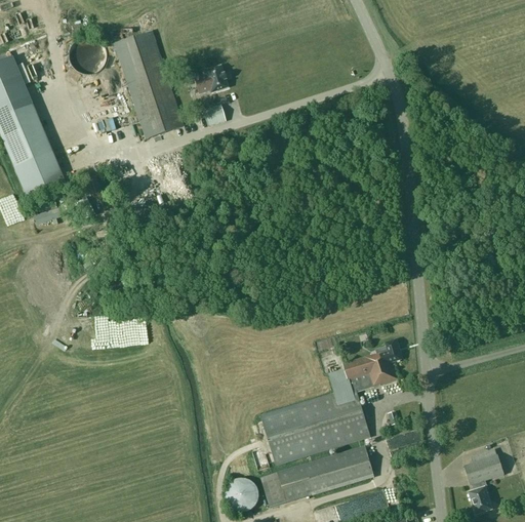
[(0,57),(14,54),(18,73),(36,69),(22,10),(0,15),(0,57)]
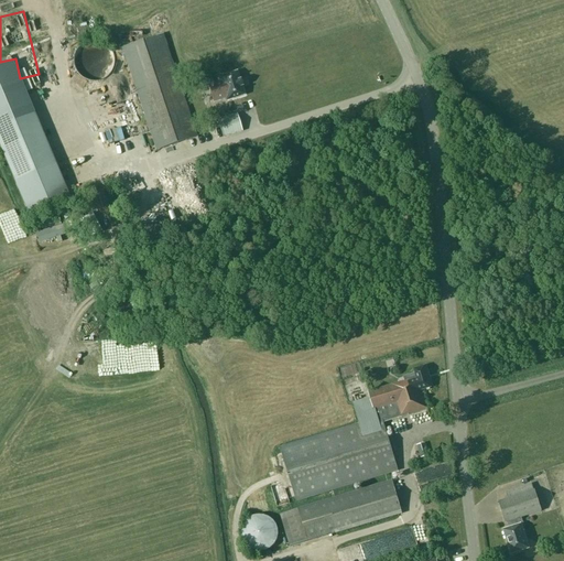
[(155,147),(195,133),(161,32),(121,45),(155,147)]
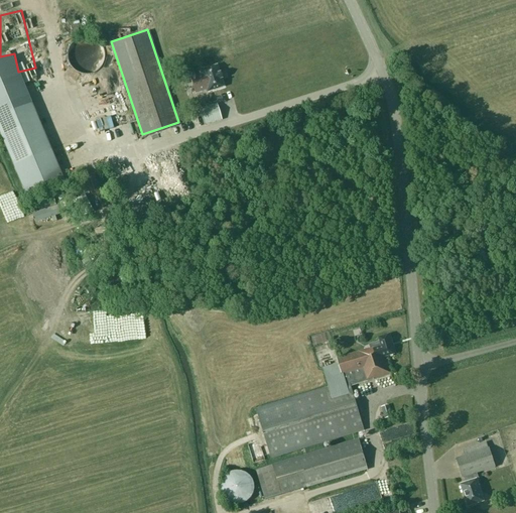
[(201,72),(190,75),(196,91),(207,88),(207,90),(223,84),(221,77),(222,77),(220,71),(219,71),(216,62),(200,69),(201,72)]
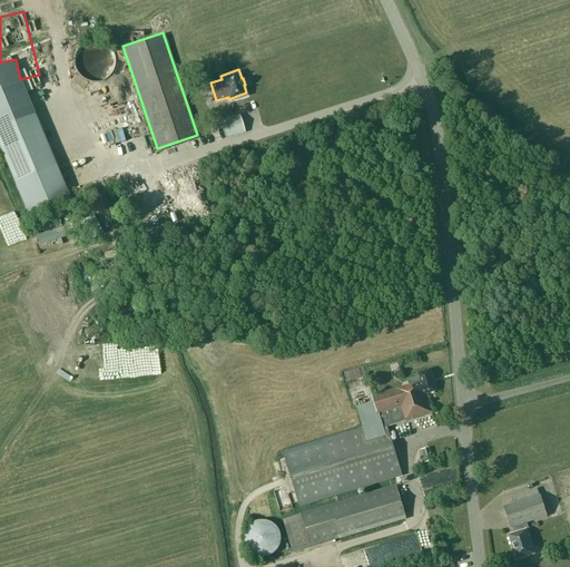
[(0,150),(27,212),(69,194),(32,111),(0,125),(0,150)]
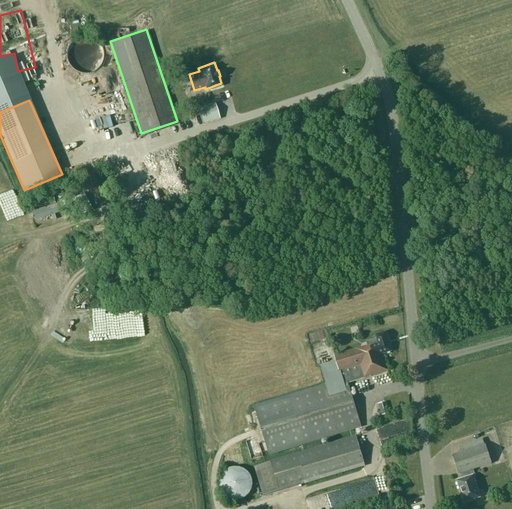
[(202,122),(219,116),(214,101),(197,106),(202,122)]
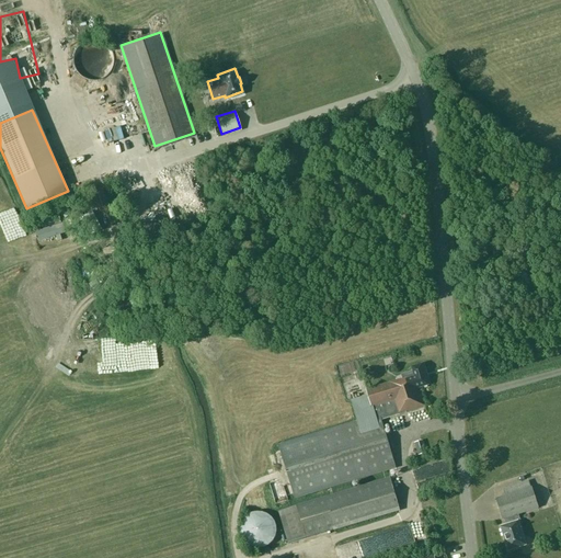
[(60,220),(57,211),(38,215),(42,225),(60,220)]
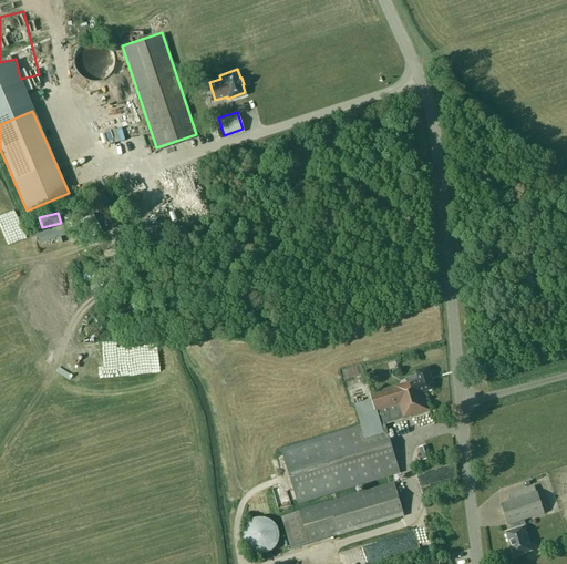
[(41,229),(38,219),(28,223),(31,233),(39,229),(41,236),(63,229),(61,224),(41,229)]
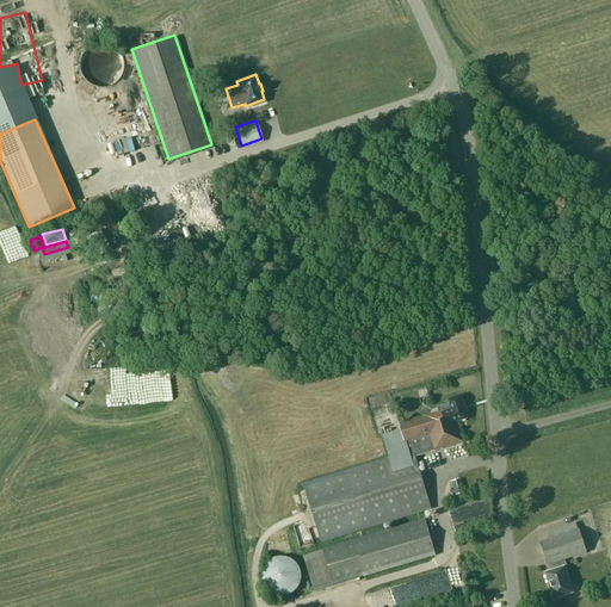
[(36,271),(55,267),(53,258),(35,261),(36,271)]
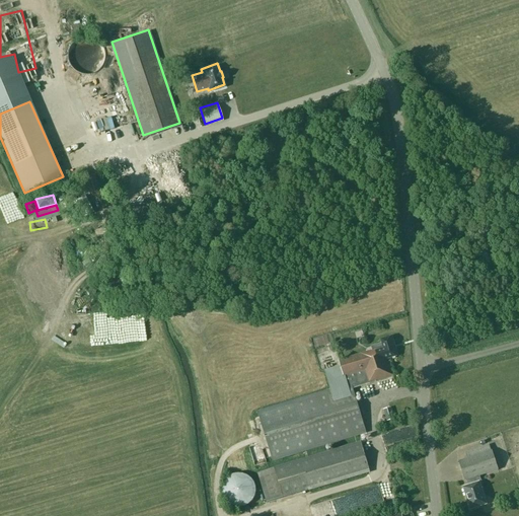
[(387,357),(395,354),(389,335),(380,338),(381,342),(370,345),(372,349),(339,359),(340,363),(324,367),(330,387),(257,410),(273,459),(366,431),(353,386),(393,374),(387,357)]
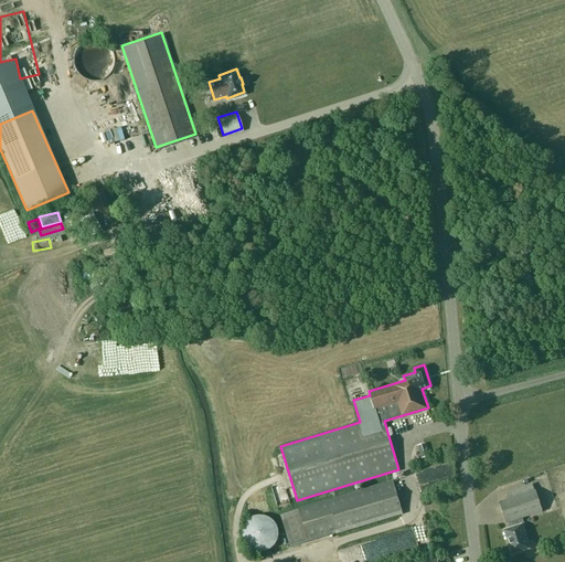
[(514,399),(513,393),(498,396),(499,402),(514,399)]
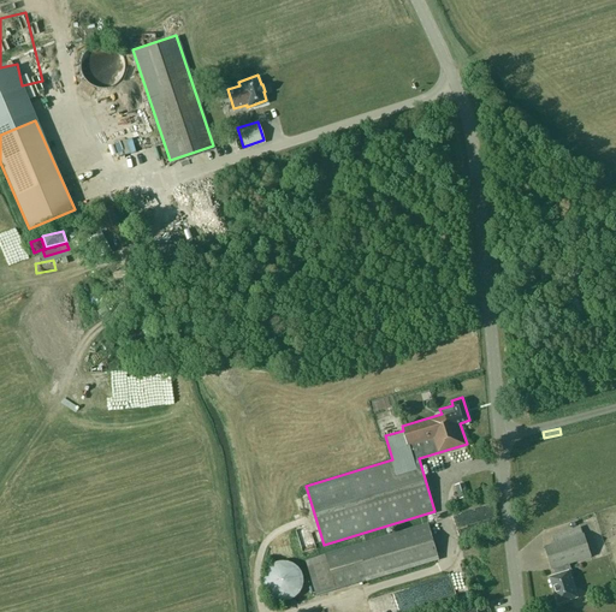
[(460,498),(468,495),(463,481),(455,483),(460,498)]
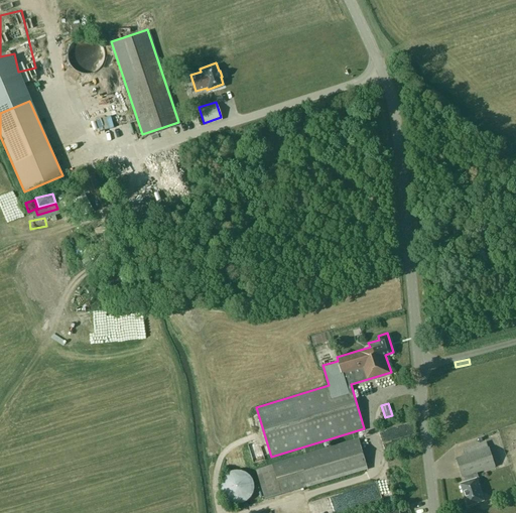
[(266,498),(367,467),(359,437),(257,469),(266,498)]
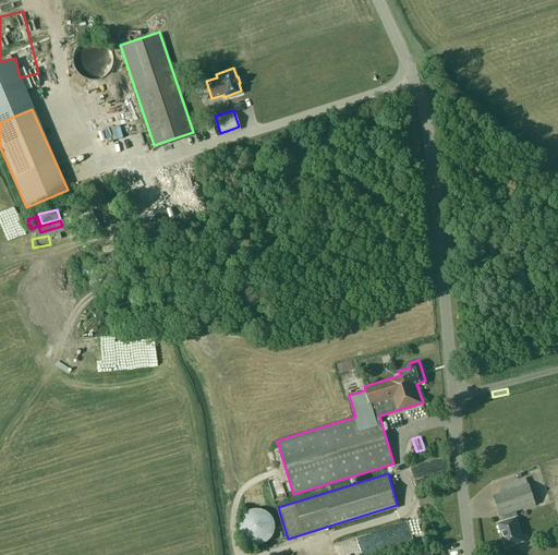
[(505,546),(523,540),(516,517),(517,516),(514,509),(535,504),(528,483),(493,494),(499,515),(504,514),(506,519),(497,522),(505,546)]
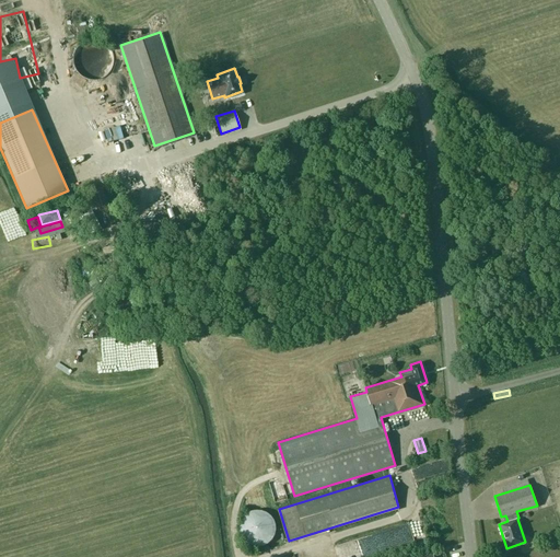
[(276,524),(276,522),(275,521),(275,520),(273,519),(272,517),(271,515),(270,514),(269,513),(268,512),(266,511),(265,511),(264,510),(261,510),(260,510),(258,510),(257,510),(255,510),(254,510),(253,510),(252,511),(249,512),(248,513),(246,514),(245,515),(244,517),(243,518),(243,519),(242,520),(242,521),(241,522),(241,524),(241,525),(240,526),(240,529),(241,531),(241,532),(241,533),(242,535),(243,536),(243,537),(245,540),(246,541),(247,542),(249,543),(251,544),(253,545),(255,545),(256,546),(258,546),(260,546),(261,545),(264,545),(266,544),(267,544),(269,543),(270,542),(271,540),(272,538),(273,537),(275,535),(276,533),(276,532),(277,530),(277,528),(277,526),(276,524)]
